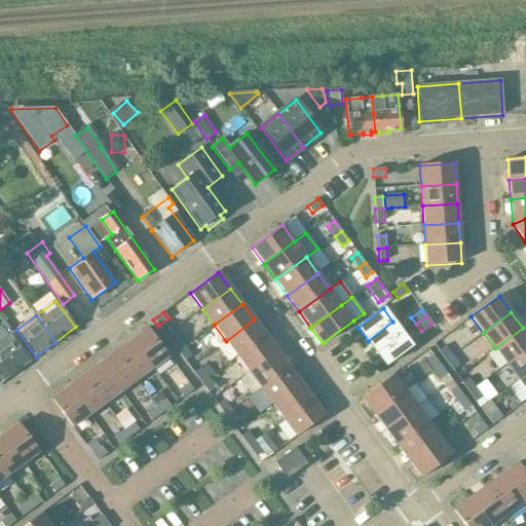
[(254,320),(226,341),(237,357),(265,336),(254,320)]
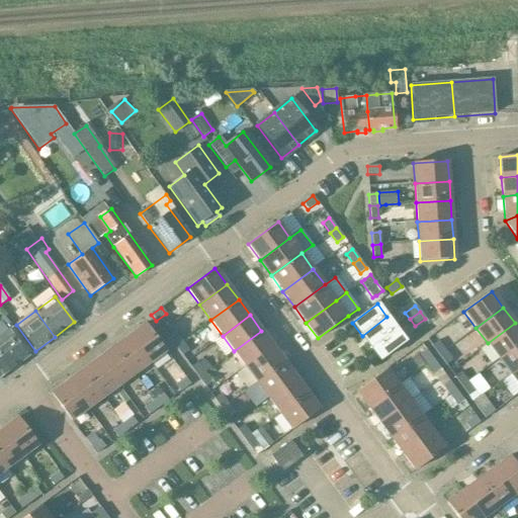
[(386,317),(362,336),(371,348),(396,329),(386,317)]
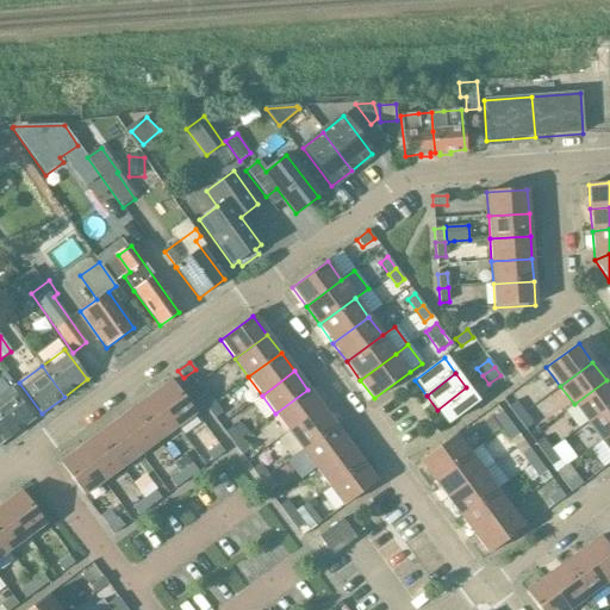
[(587,423),(609,405),(609,385),(607,380),(574,404),(587,423)]
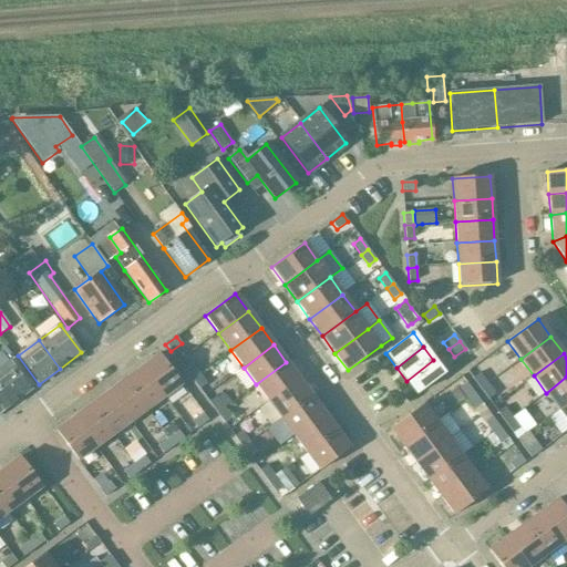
[(160,354),(142,367),(164,398),(182,384),(160,354)]
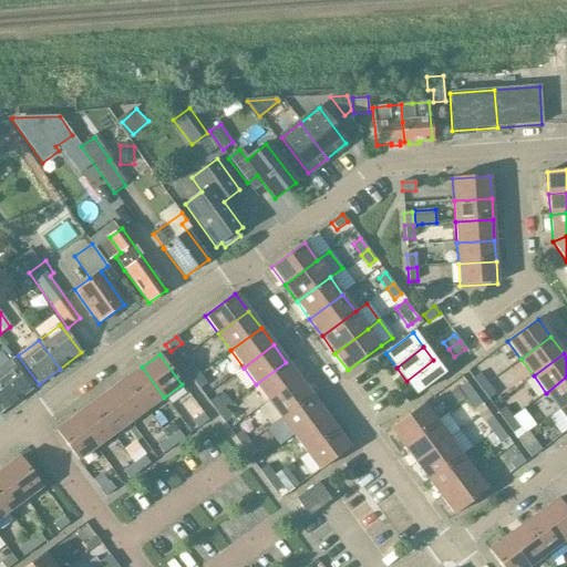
[(433,360),(406,381),(416,394),(444,373),(433,360)]
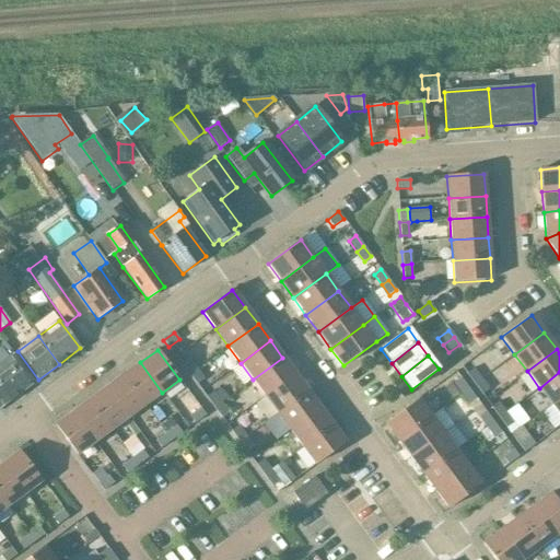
[(0,363),(0,387),(9,400),(31,385),(10,357),(0,363)]
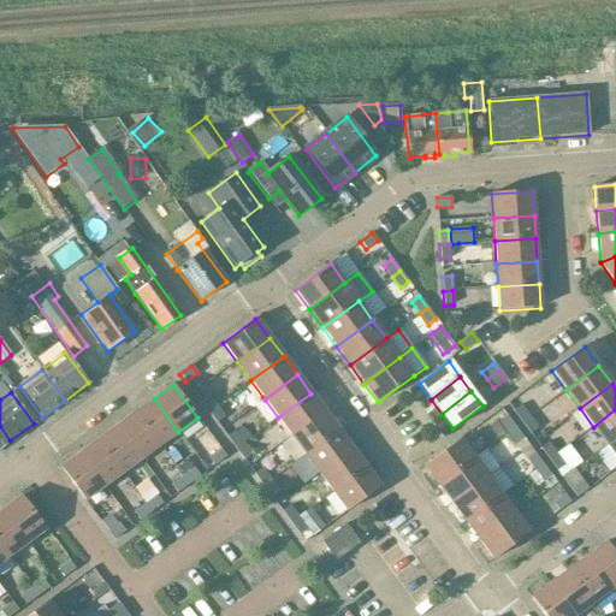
[(291,436),(325,412),(311,394),(278,418),(291,436)]
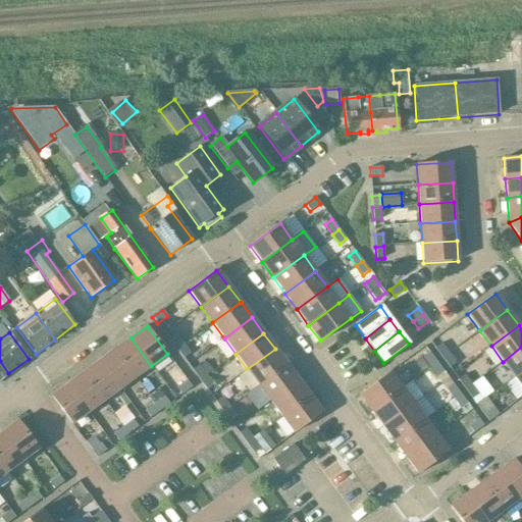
[(168,340),(176,350),(183,345),(175,334),(168,340)]
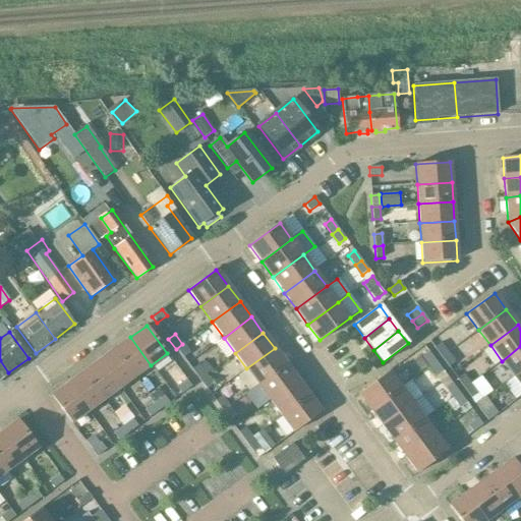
[(114,349),(134,377),(151,365),(130,337),(114,349)]
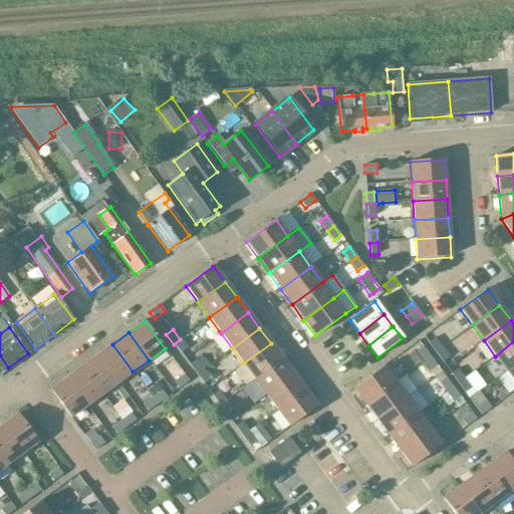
[(428,343),(435,352),(441,348),(435,338),(428,343)]
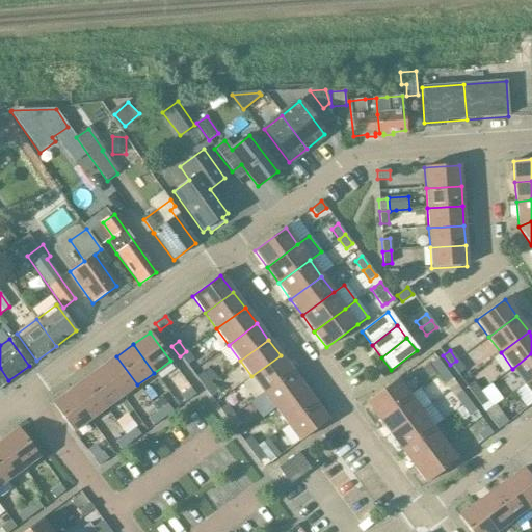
[(186,351),(180,356),(187,366),(193,361),(186,351)]
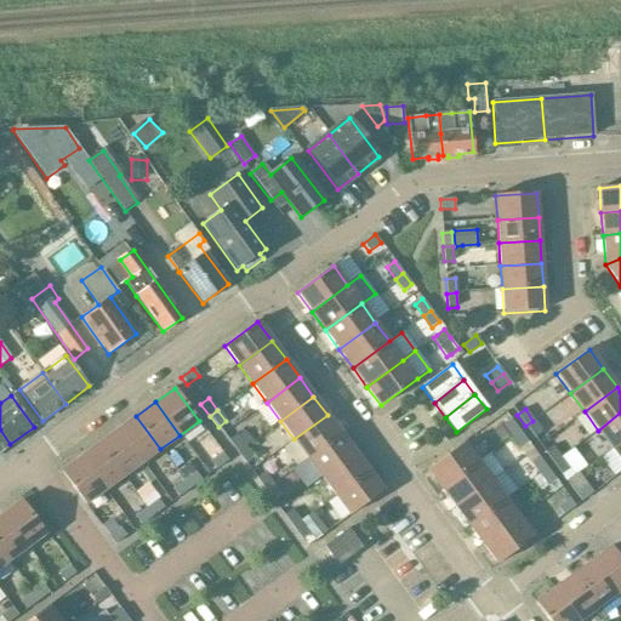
[(611,449),(620,442),(620,412),(598,431),(611,449)]
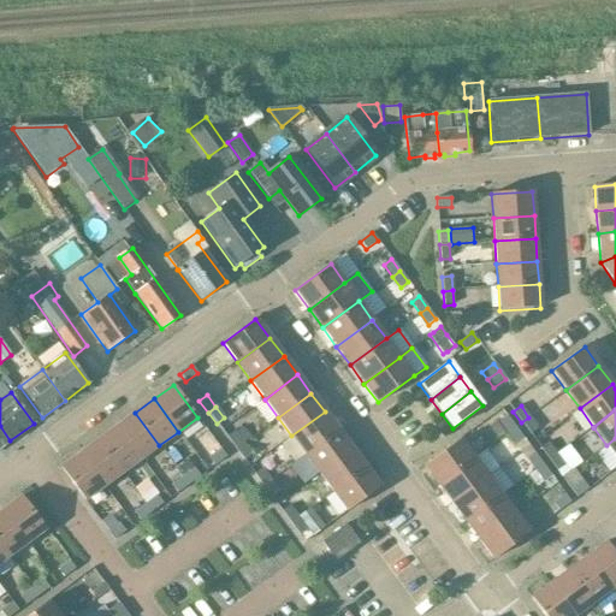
[(306,455),(338,431),(325,412),(291,436),(306,455)]
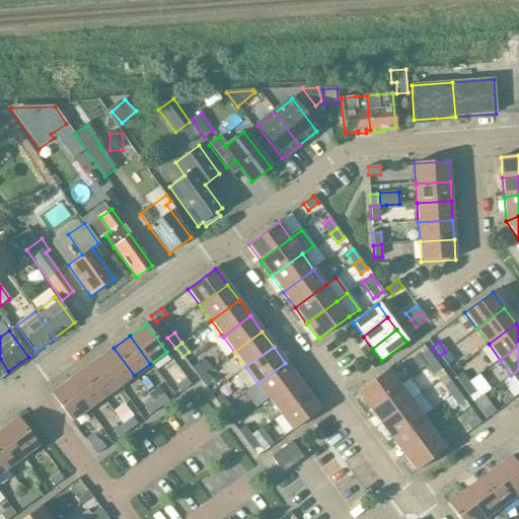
[(98,359),(119,387),(134,375),(114,348),(98,359)]
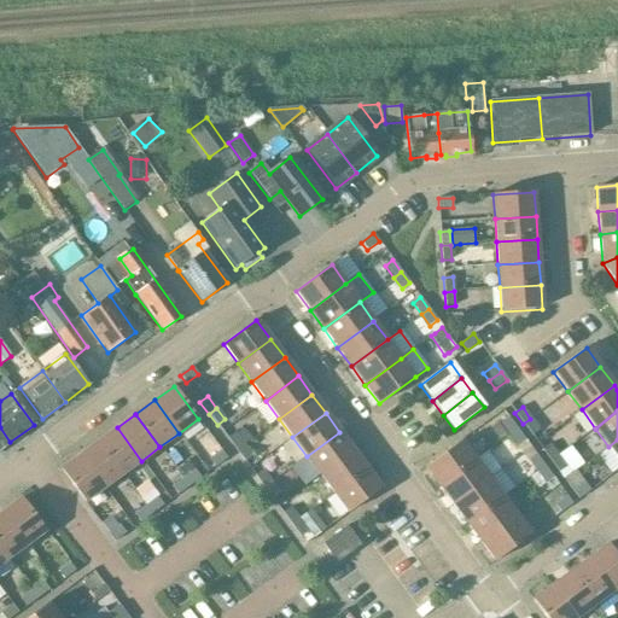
[(509,435),(517,429),(508,418),(501,423),(509,435)]
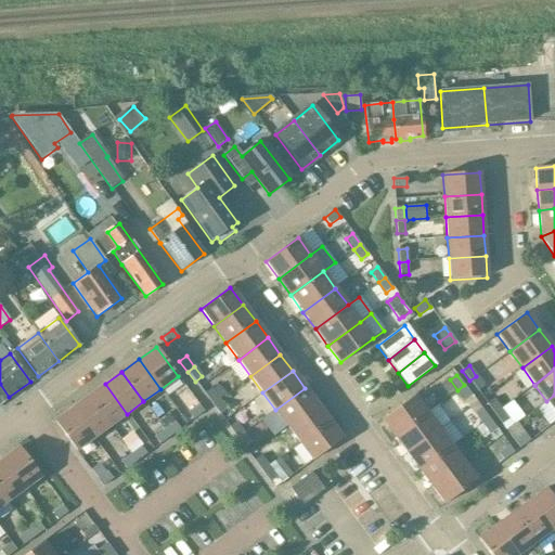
[(476,376),(469,381),(477,391),(485,386),(476,376)]
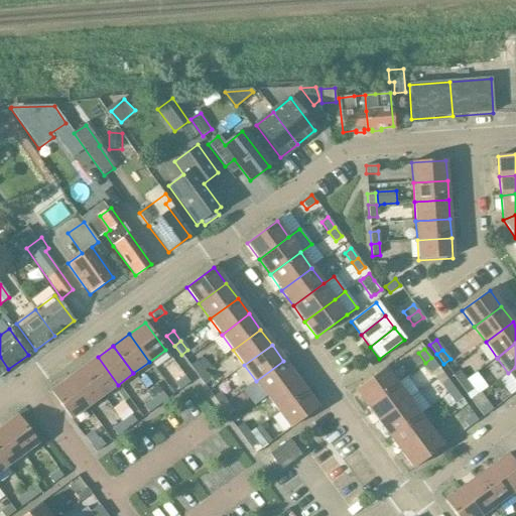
[(0,375),(8,369),(0,357),(0,375)]
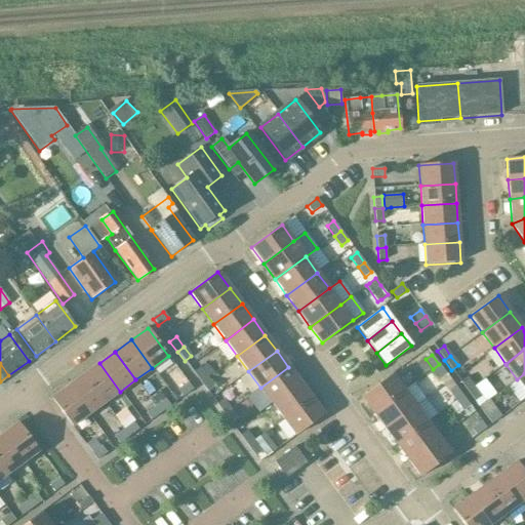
[(83,375),(105,403),(120,392),(99,363),(83,375)]
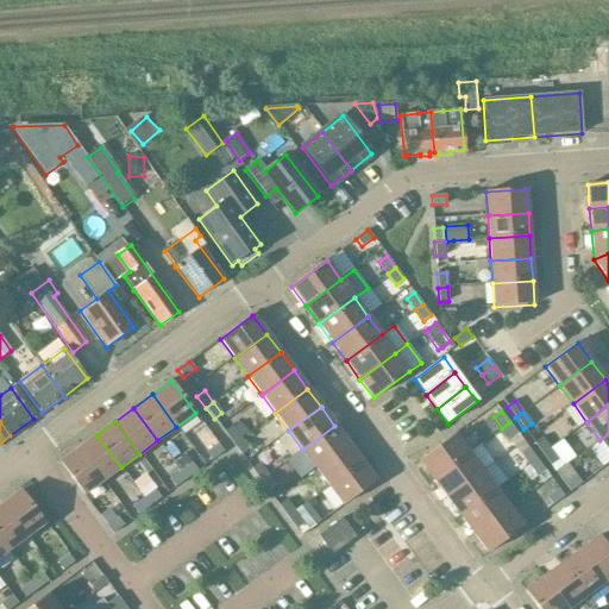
[(239,422),(233,428),(240,439),(248,433),(239,422)]
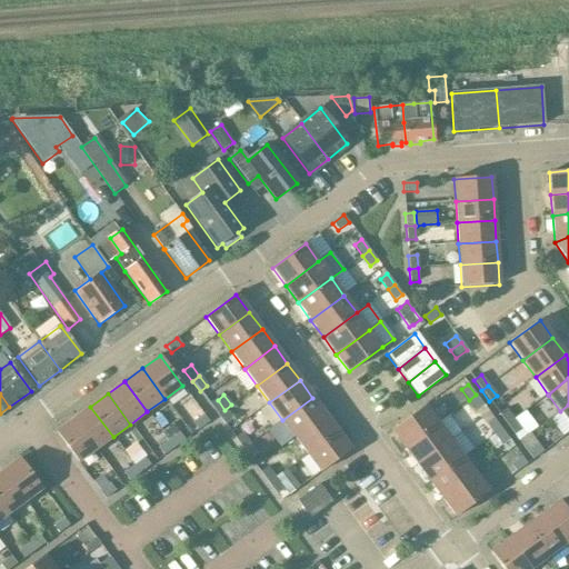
[(485,406),(476,395),(469,400),(477,411),(485,406)]
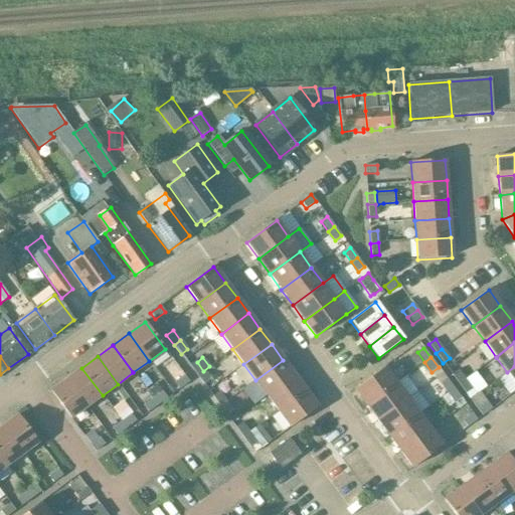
[(267,395),(295,375),(283,360),(255,380),(267,395)]
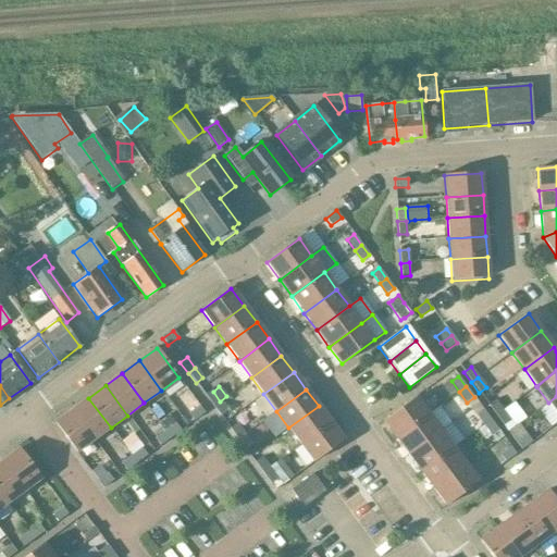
[(205,396),(213,406),(220,401),(213,392),(212,391),(205,396)]
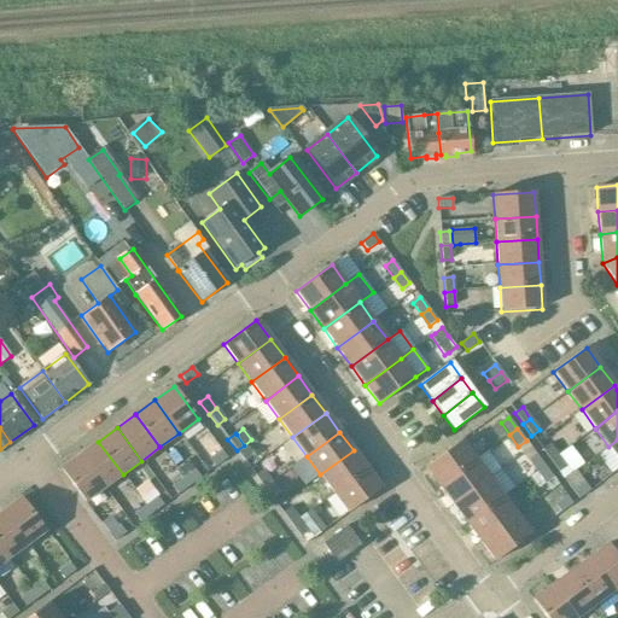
[(461,441),(425,467),(439,487),(476,460),(461,441)]
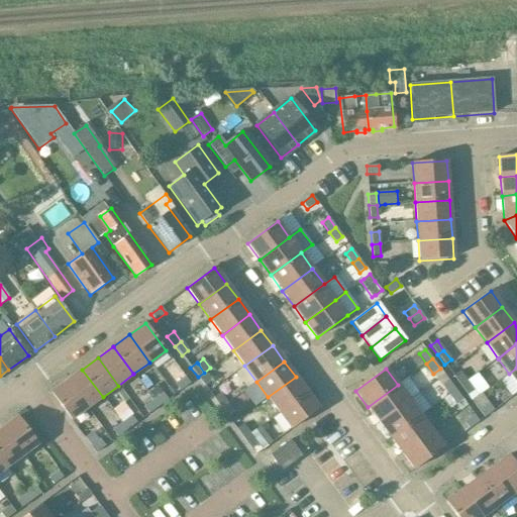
[(67,381),(87,408),(103,397),(82,370),(67,381)]
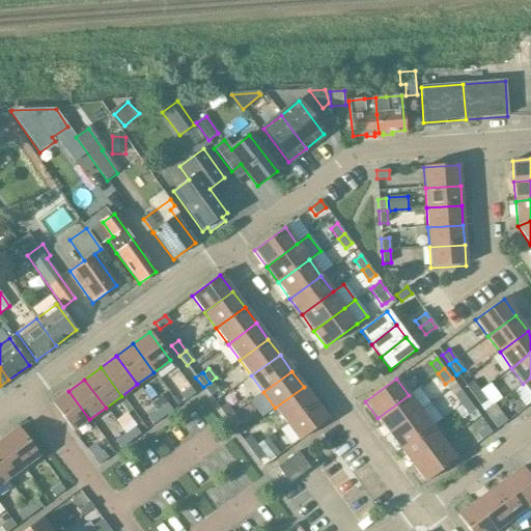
[(466,387),(473,396),(479,391),(472,382),(466,387)]
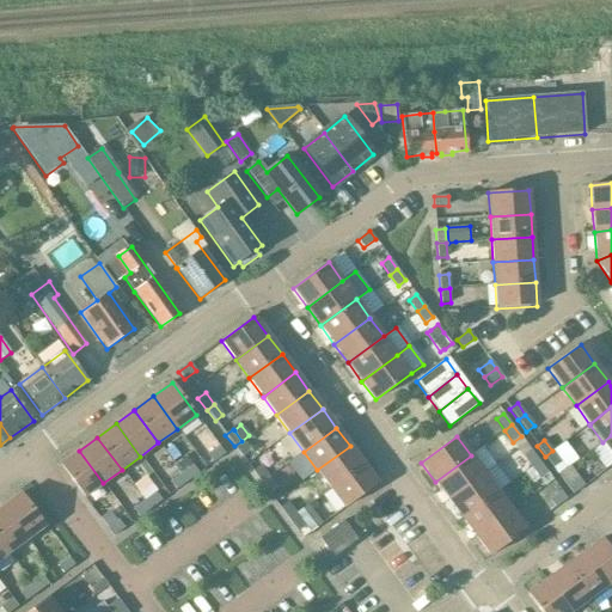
[(242,441),(234,446),(243,458),(250,452),(242,441)]
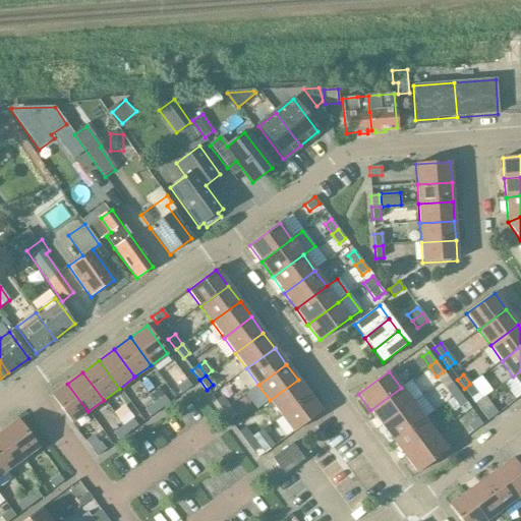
[(177,387),(181,394),(191,387),(187,380),(177,387)]
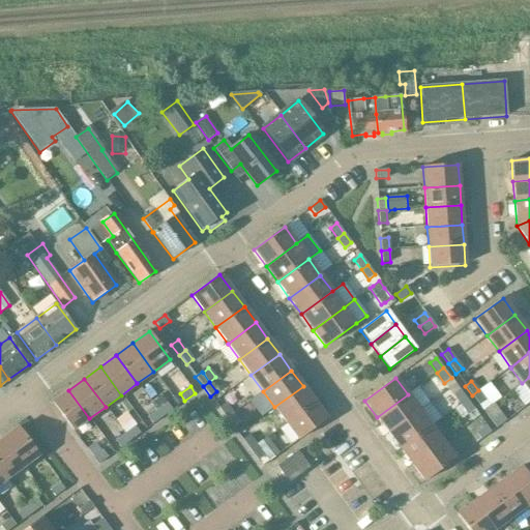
[(303,386),(274,407),(287,423),(315,402),(303,386)]
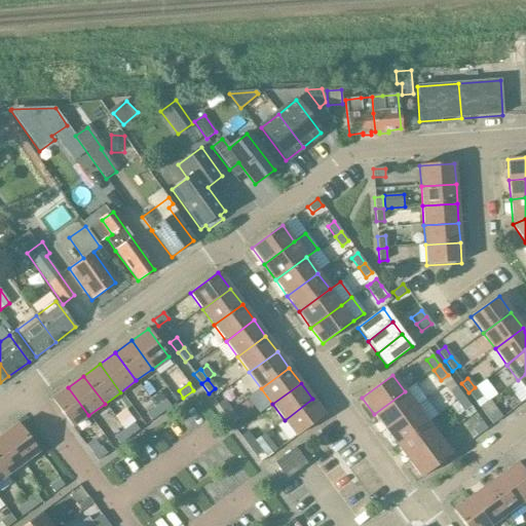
[(405,391),(374,414),(386,429),(416,407),(425,400),(414,384),(405,391)]
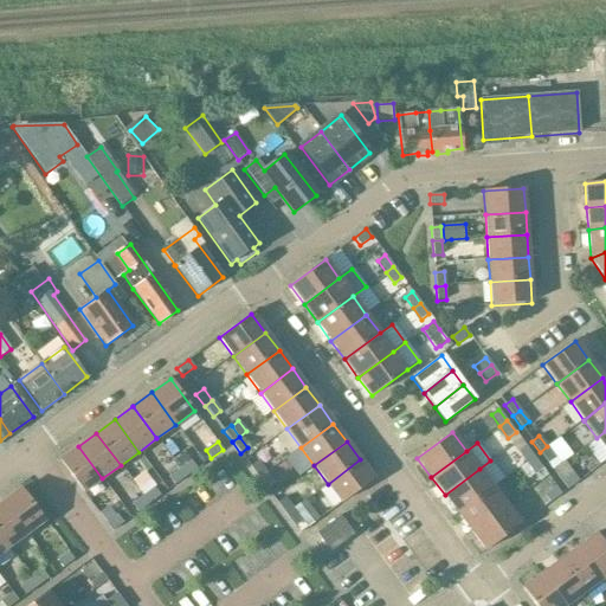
[(527,463),(534,457),(526,445),(519,451),(527,463)]
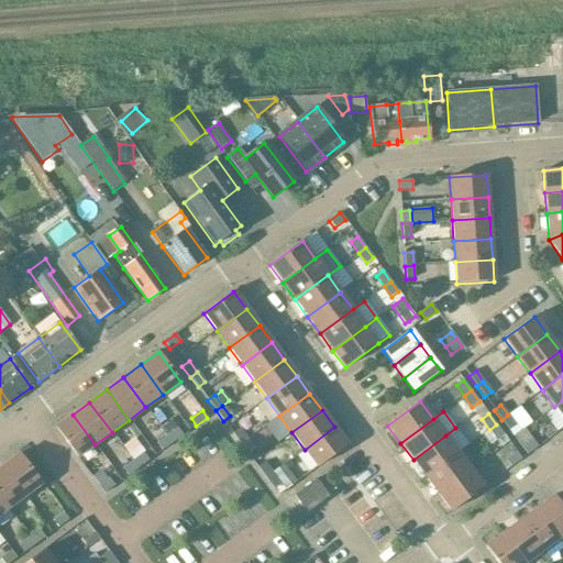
[(95,444),(73,415),(55,428),(77,457),(95,444)]
